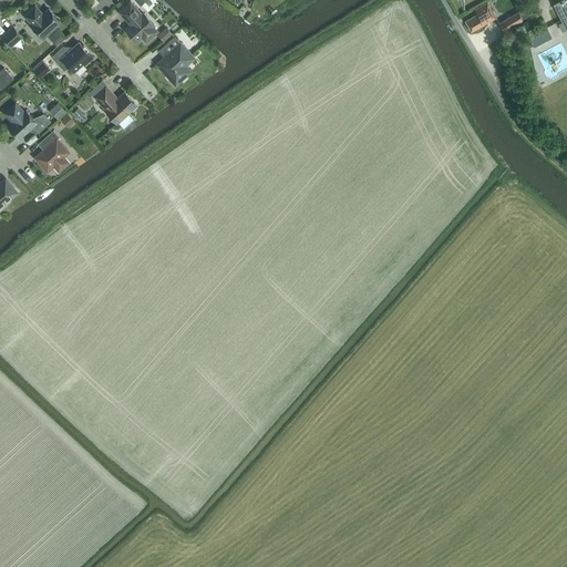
[(487,3),(476,10),(478,14),(465,21),(472,31),(487,22),(486,21),(495,16),(491,8),(500,3),(497,0),(488,0),(486,1),(487,3)]
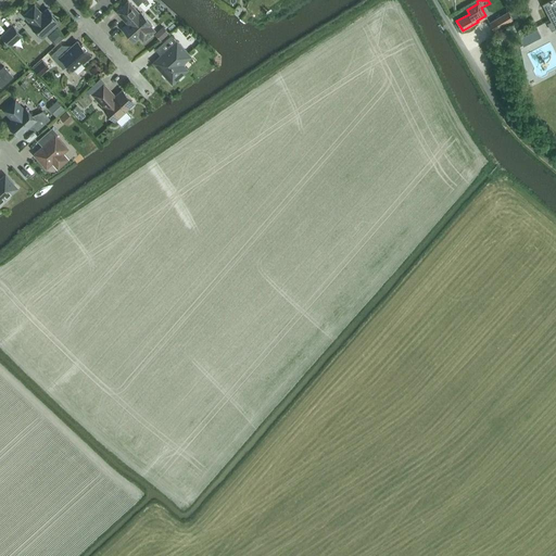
[(555,0),(545,5),(552,21),(547,24),(552,32),(555,28),(555,0)]
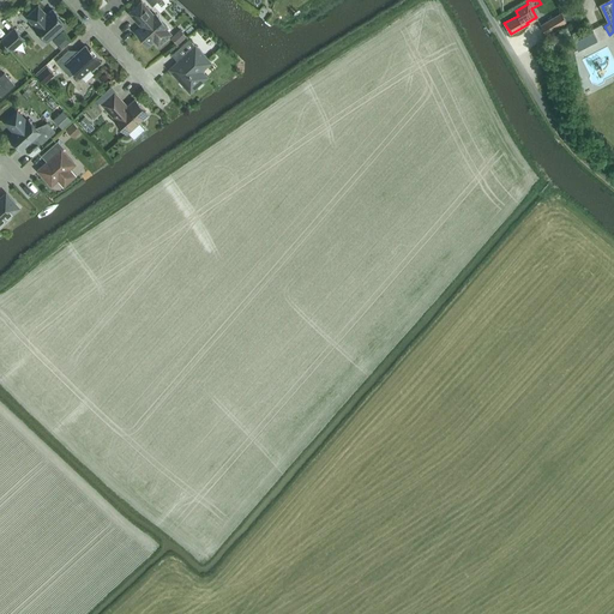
[(136,31),(148,46),(154,40),(158,46),(170,34),(166,29),(167,28),(155,14),(154,16),(142,1),(128,13),(142,26),(136,31)]
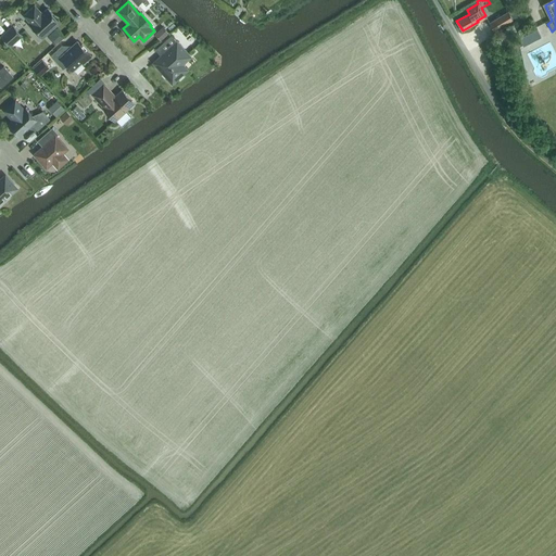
[(35,5),(24,15),(32,24),(30,24),(42,37),(60,22),(48,9),(41,14),(35,5)]
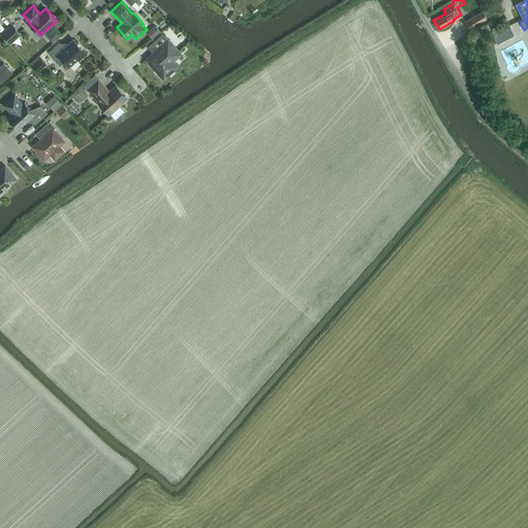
[(487,19),(483,12),(465,22),(469,29),(487,19)]
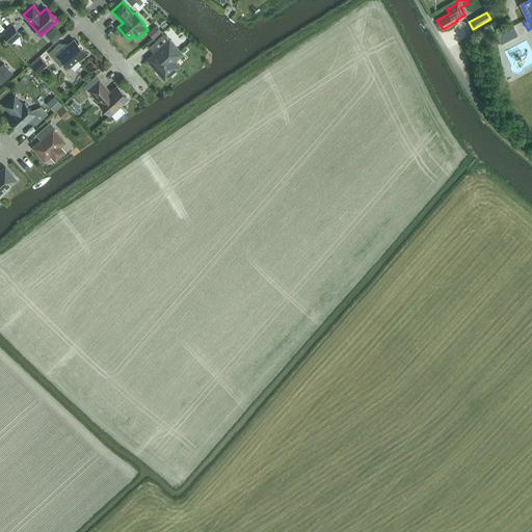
[(12,25),(1,34),(10,44),(21,33),(12,25)]
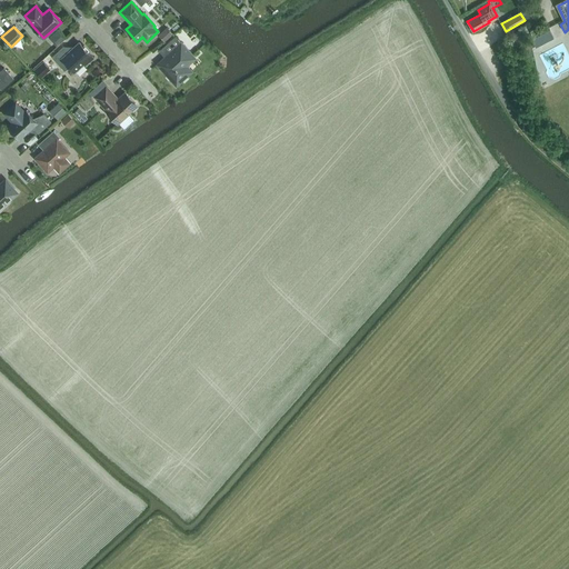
[(165,41),(172,33),(167,27),(158,35),(165,41)]
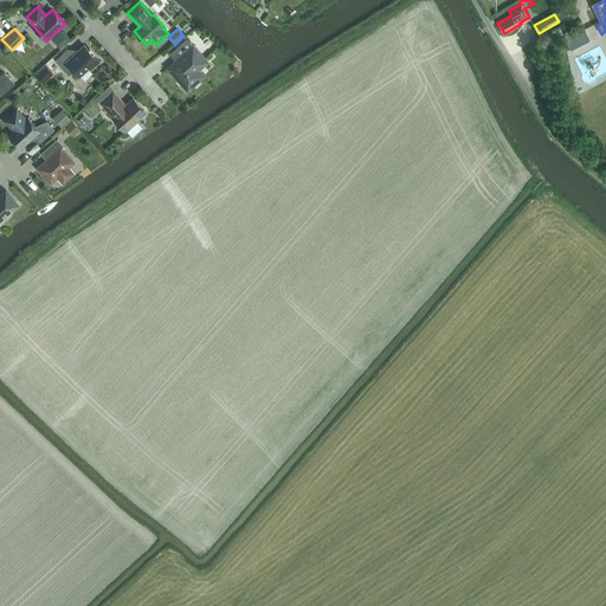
[(62,31),(52,40),(60,50),(70,40),(62,31)]
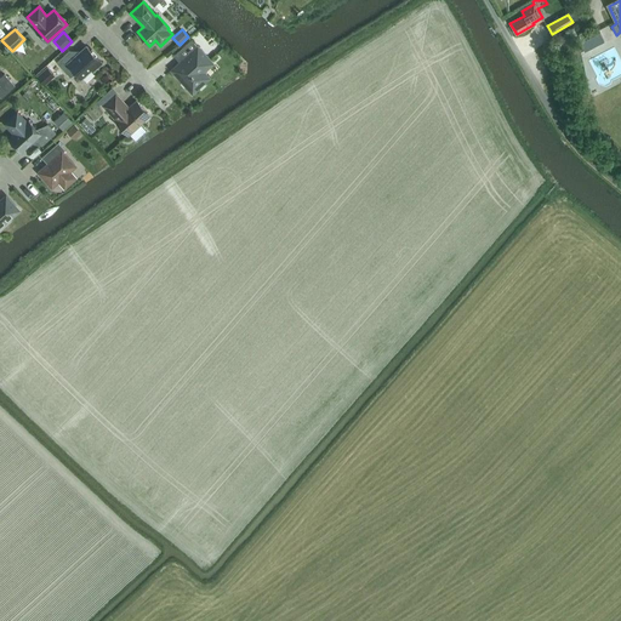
[(604,41),(599,33),(580,43),(585,51),(604,41)]
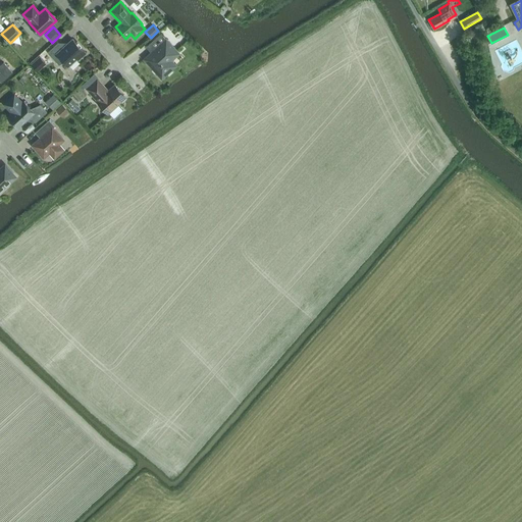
[(175,65),(171,60),(179,53),(176,51),(160,33),(146,47),(151,53),(144,59),(161,79),(175,65)]
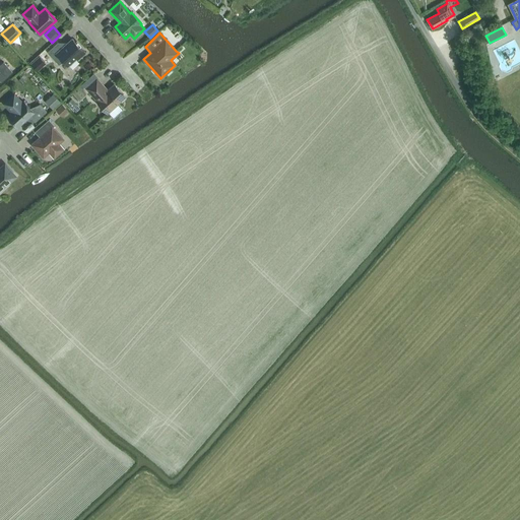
[(58,43),(48,52),(59,64),(63,60),(68,65),(76,58),(77,60),(85,53),(72,39),(63,48),(58,43)]
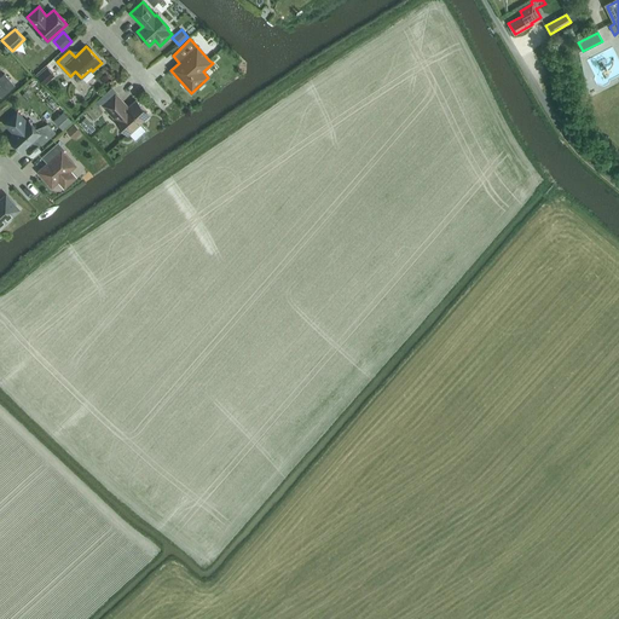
[(45,85),(55,75),(47,67),(36,76),(45,85)]
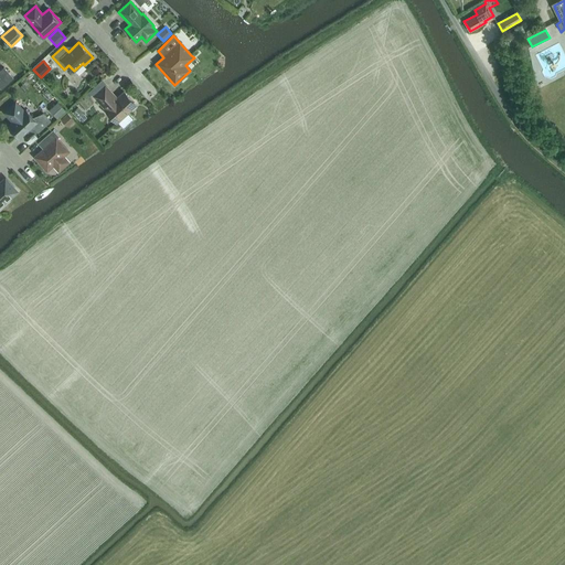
[(0,87),(1,89),(13,78),(3,67),(0,70),(0,87)]
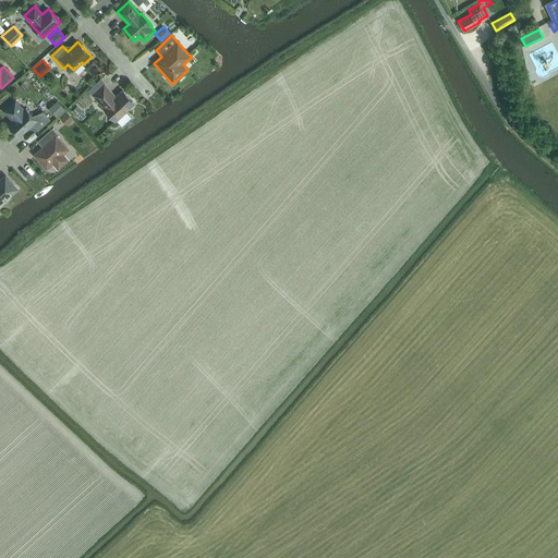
[(105,107),(104,108),(116,121),(134,104),(122,91),(116,97),(104,84),(93,95),(105,107)]
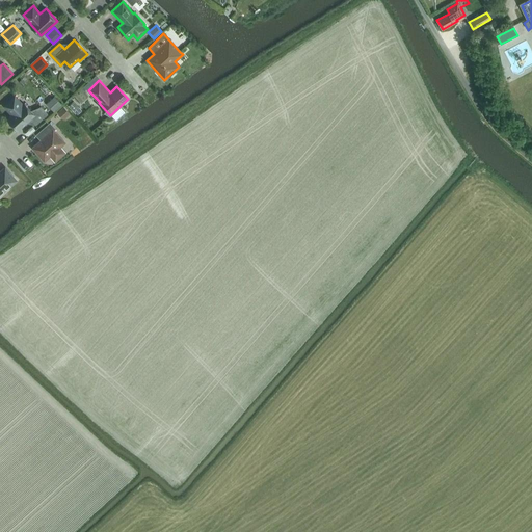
[(36,125),(48,114),(42,107),(34,114),(24,103),(23,105),(15,96),(4,106),(12,114),(7,118),(18,130),(30,118),(36,125)]
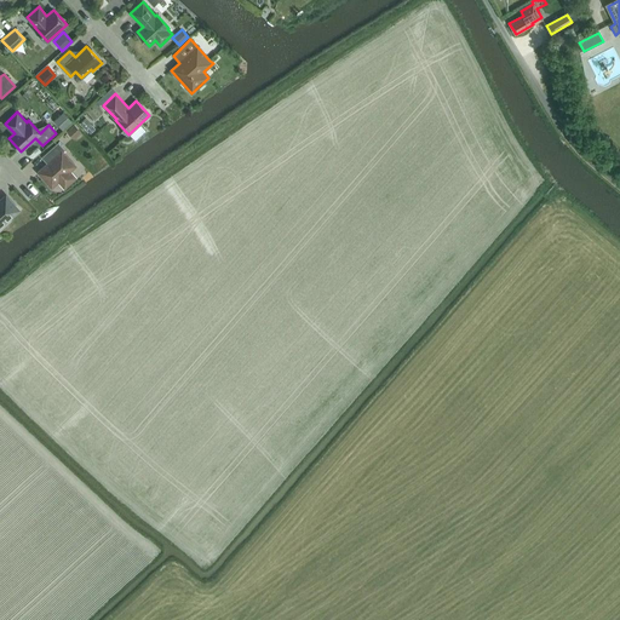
[(72,121),(63,113),(53,121),(62,130),(72,121)]
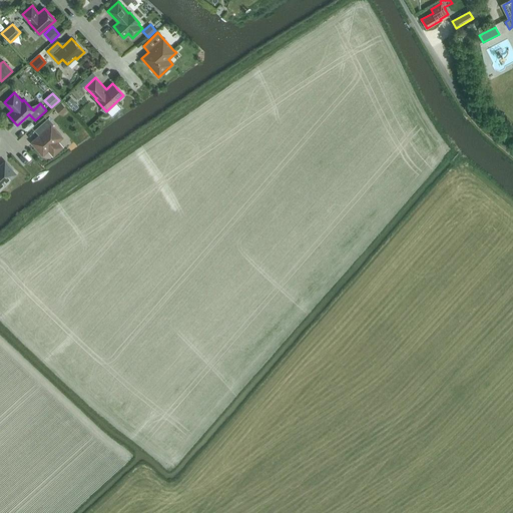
[(61,102),(55,108),(61,115),(67,109),(61,102)]
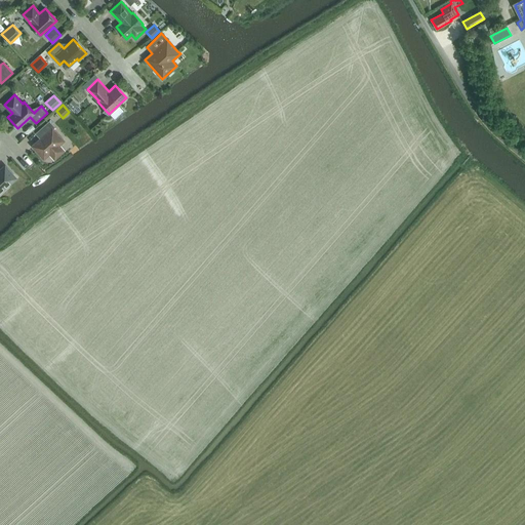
[(57,145),(63,140),(52,129),(54,127),(49,121),(36,133),(41,138),(33,146),(44,158),(49,153),(54,158),(63,151),(57,145)]
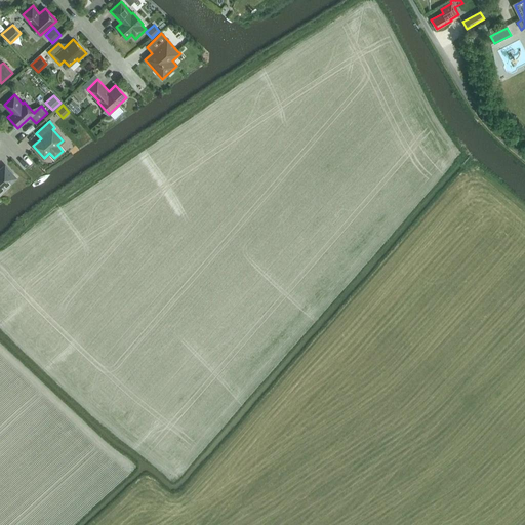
[(2,190),(15,177),(5,166),(0,170),(0,193),(3,191),(2,190)]
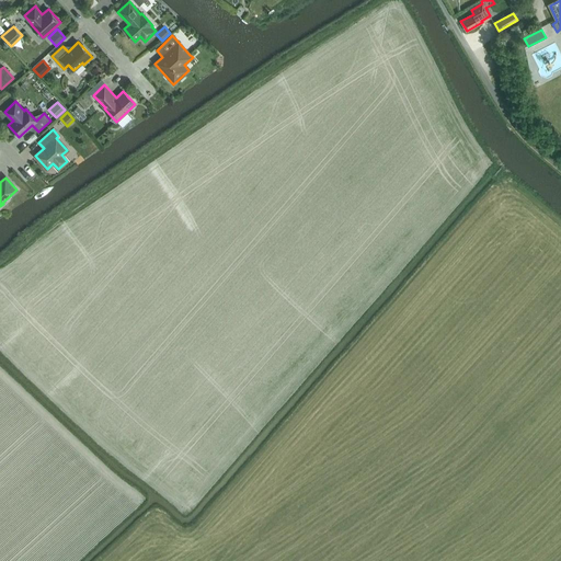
All buildings are outlined.
